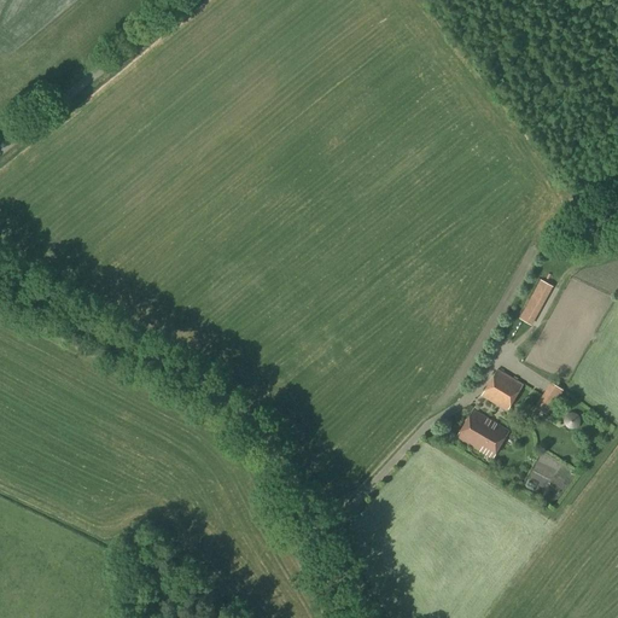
[(561,248),(563,260),(579,258),(579,246),(561,248)]
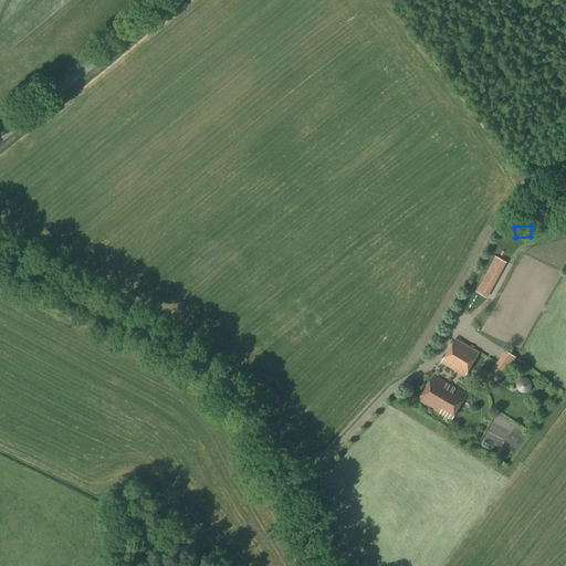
[(475,292),(485,297),(505,262),(494,257),(475,292)]
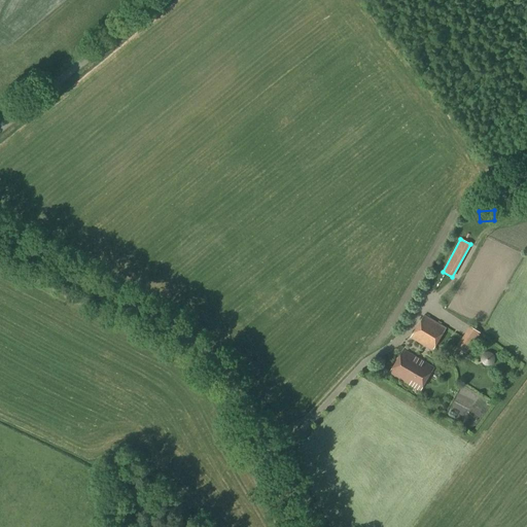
[(411,338),(432,350),(446,328),(424,315),(411,338)]
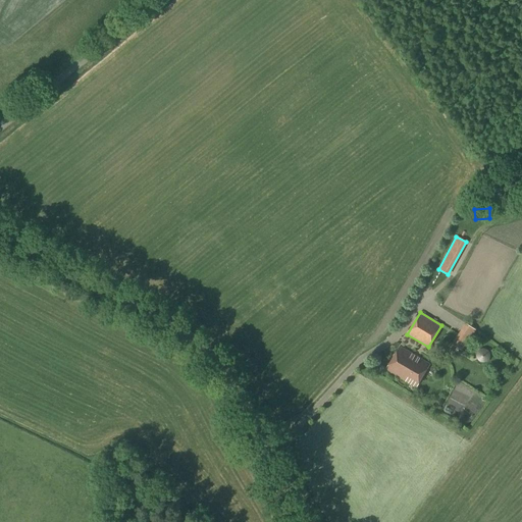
[(451,344),(462,351),(475,330),(465,322),(451,344)]
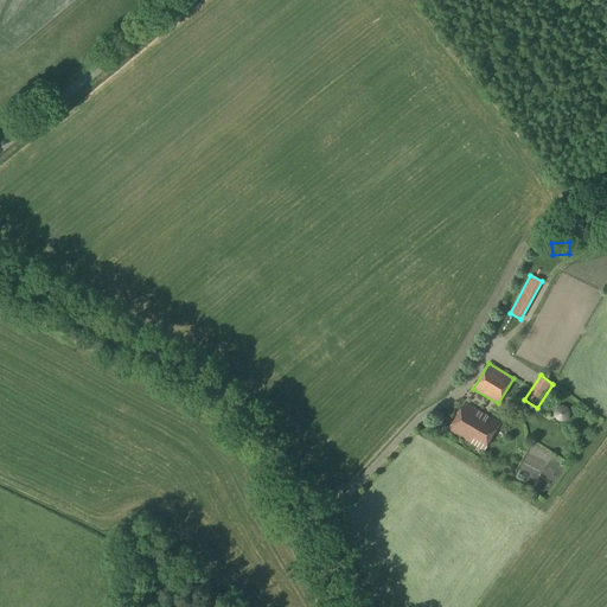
[(448,429),(484,451),(500,423),(465,403),(448,429)]
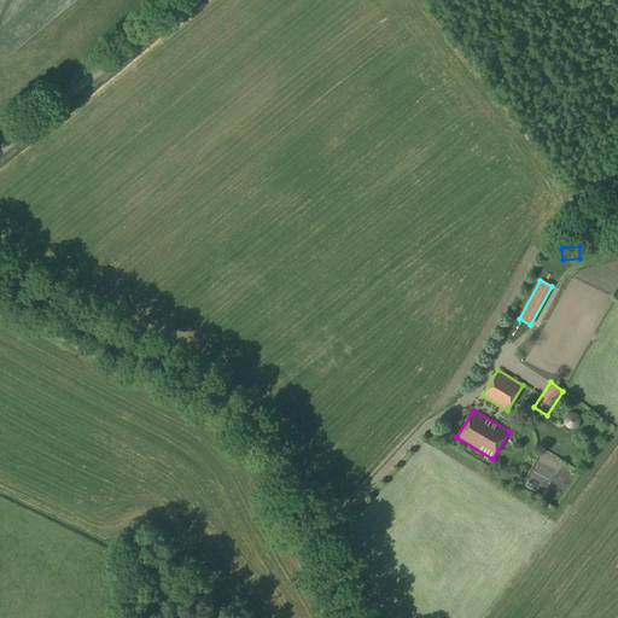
[(569,429),(571,430),(573,429),(576,429),(578,426),(579,424),(581,423),(581,421),(579,418),(579,417),(578,415),(576,414),(573,413),(571,413),(570,413),(567,414),(566,415),(565,417),(564,418),(564,421),(564,424),(565,426),(567,427),(569,429)]
